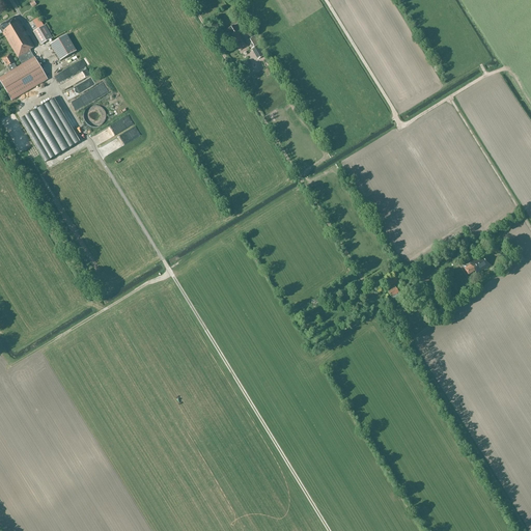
[(30,50),(34,47),(16,17),(0,25),(0,27),(0,28),(0,29),(2,33),(3,33),(19,58),(21,61),(23,65),(9,73),(23,94),(48,79),(30,50)]
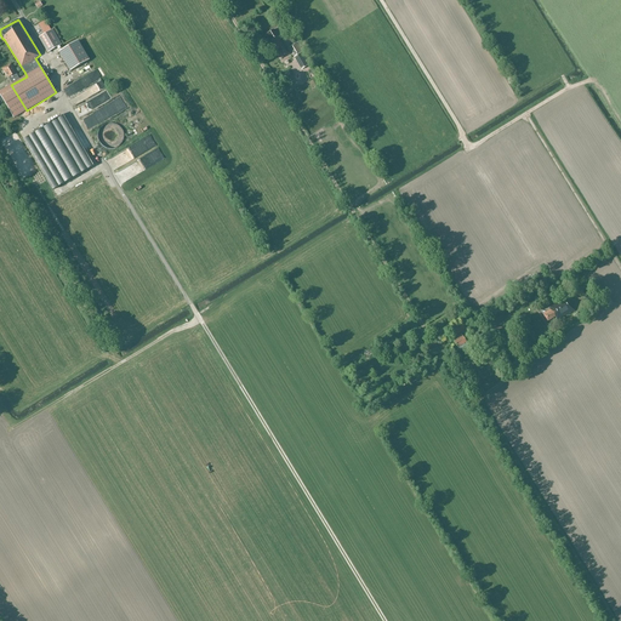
[(61,44),(52,30),(39,38),(47,52),(61,44)]
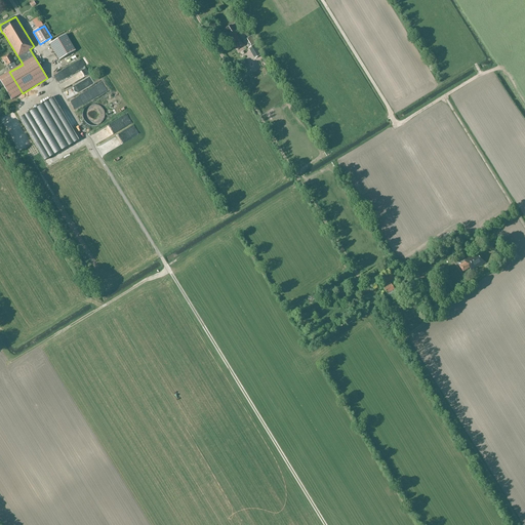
[(225,30),(228,35),(237,49),(244,45),(236,31),(232,26),(225,30)]
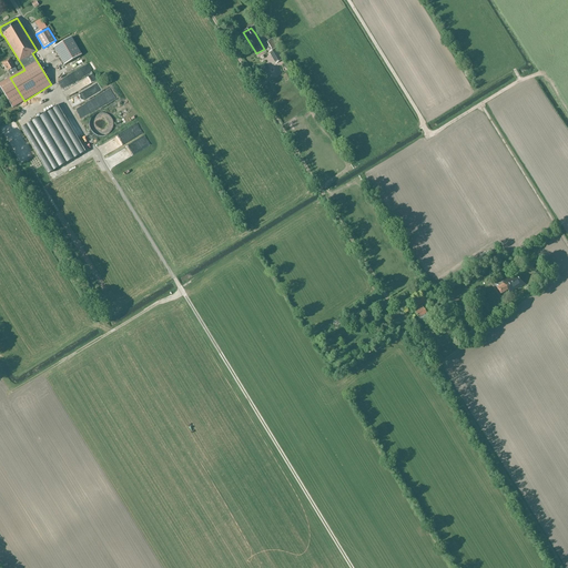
[(71,37),(53,48),(64,64),(82,54),(71,37)]
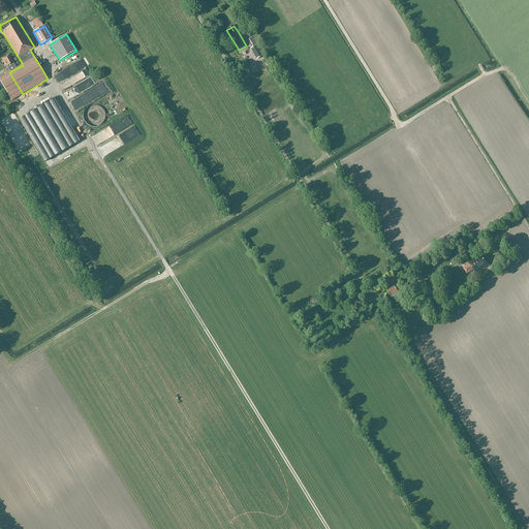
[(247,40),(250,47),(257,42),(253,36),(247,40)]
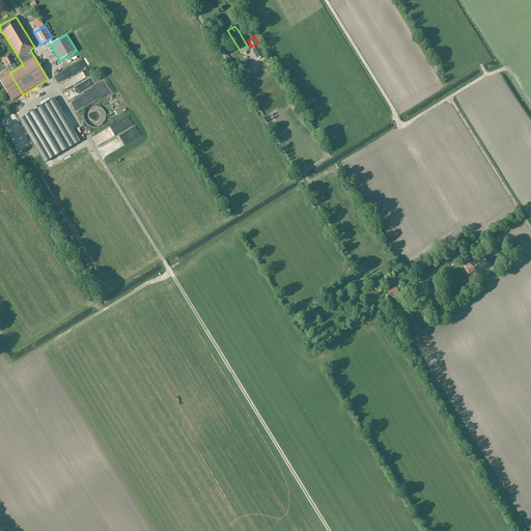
[(251,50),(257,60),(264,56),(258,45),(251,50)]
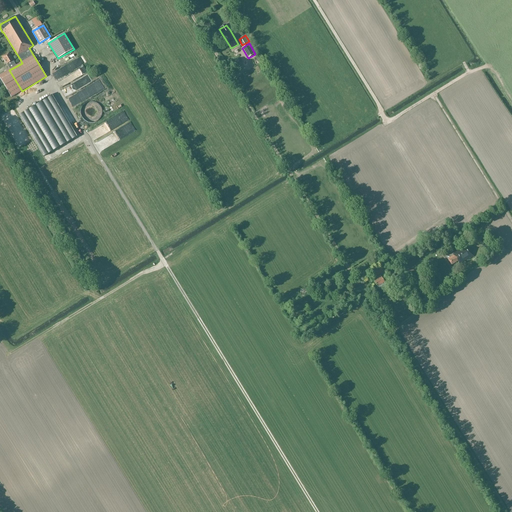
[(15,62),(9,52),(2,57),(8,67),(15,62)]
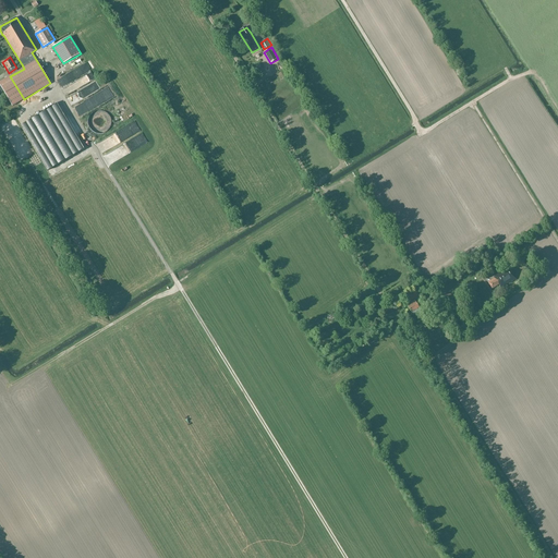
[(74,101),(101,87),(96,76),(97,76),(89,62),(61,77),(65,86),(76,81),(80,85),(82,83),(84,87),(71,94),(74,101)]
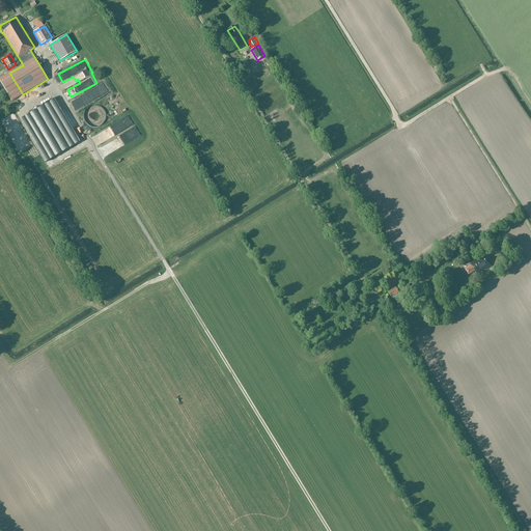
[(23,94),(9,73),(0,78),(0,81),(11,101),(23,94)]
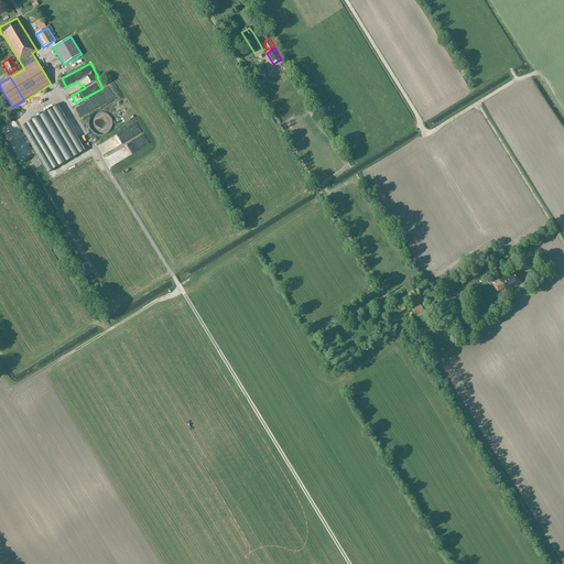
[(88,100),(93,109),(116,97),(111,88),(88,100)]
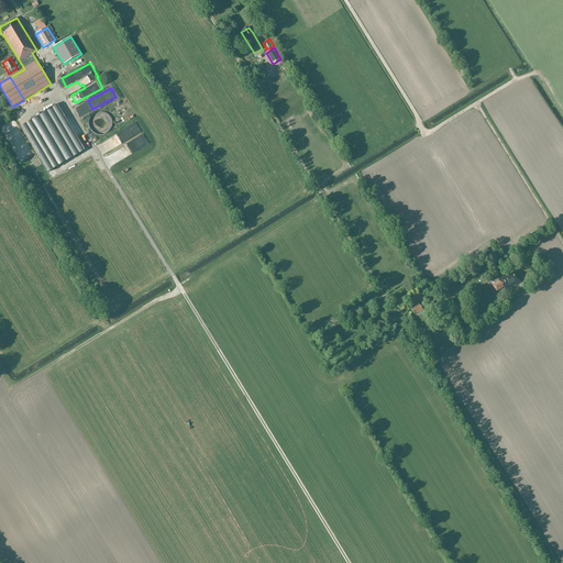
[(85,151),(58,106),(21,128),(48,173),(85,151)]
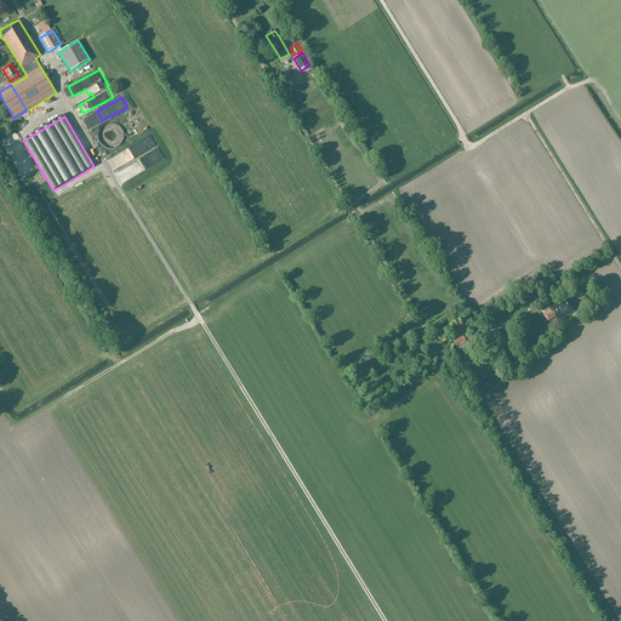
[(107,149),(110,149),(115,149),(119,147),(121,144),(124,140),(124,136),(123,131),(121,129),(118,126),(113,124),(109,124),(104,126),(102,129),(100,131),(98,135),(98,140),(101,144),(103,147),(107,149)]
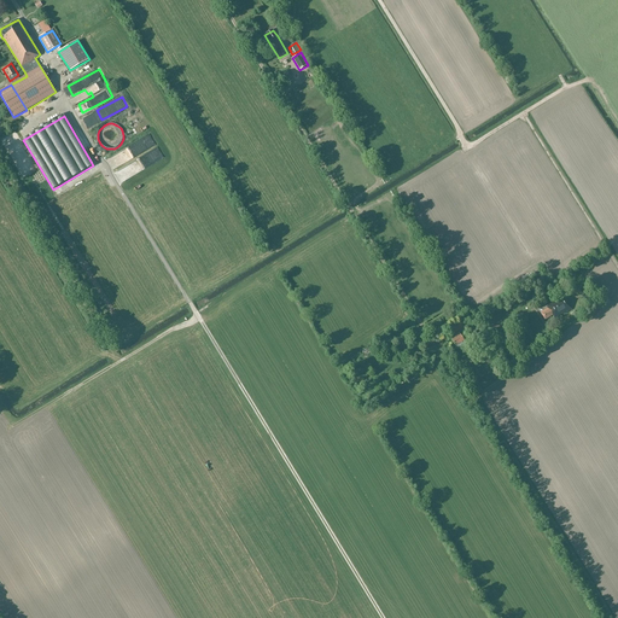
[(121,162),(145,150),(140,140),(111,155),(116,165),(121,163),(121,162)]
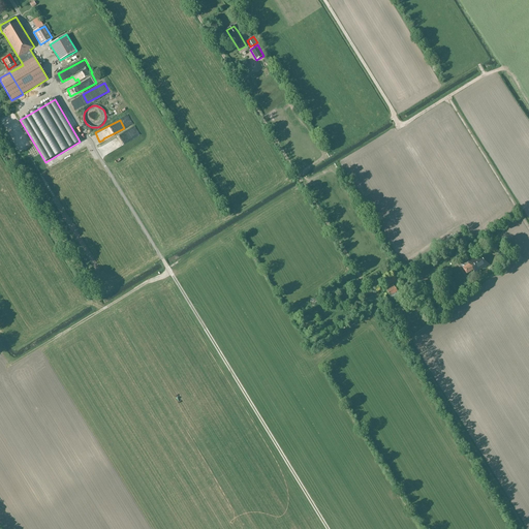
[(468,263),(462,268),(466,274),(473,270),(475,274),(480,271),(479,270),(483,268),(483,270),(490,266),(481,252),(467,261),(468,263)]
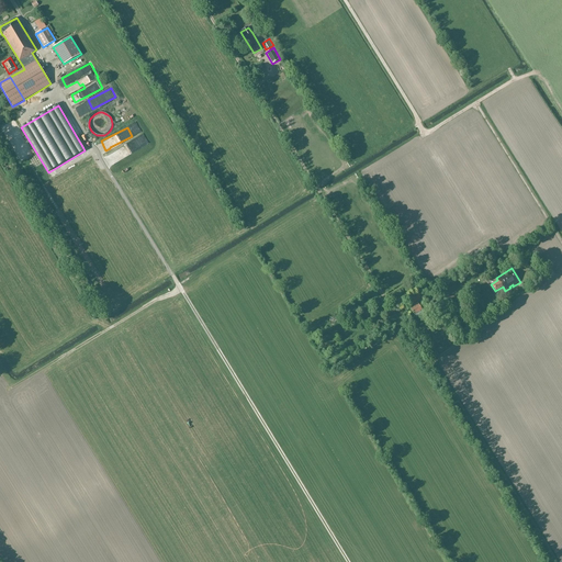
[(422,311),(417,302),(422,300),(418,293),(409,298),(414,304),(413,305),(414,307),(411,310),(415,315),(422,311)]
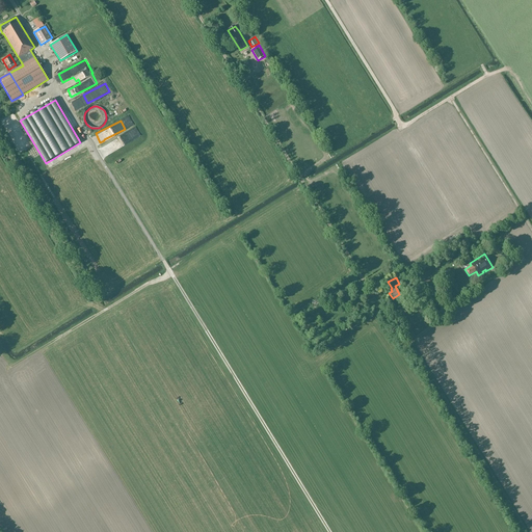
[(414,291),(411,286),(401,292),(404,296),(414,291)]
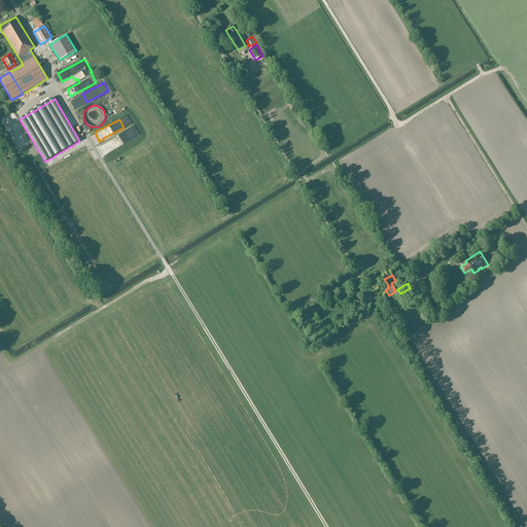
All buildings are outlined.
